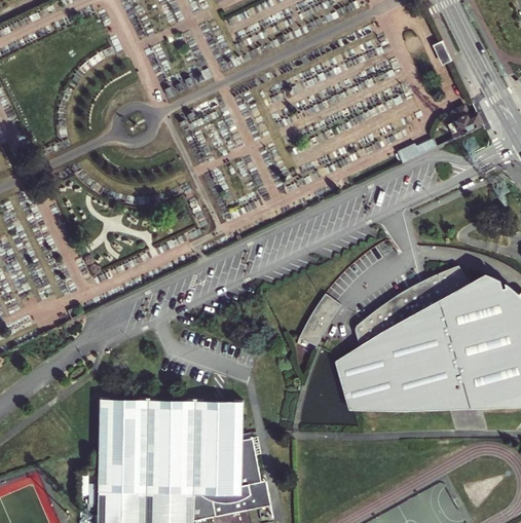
[(451,64),(441,43),(433,47),(443,68),(451,64)]
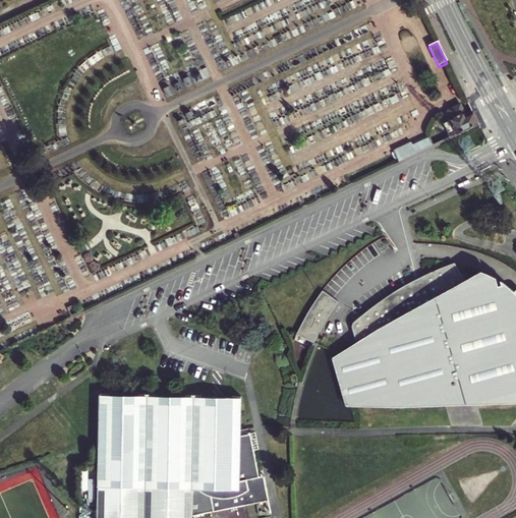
[(448,139),(476,126),(471,115),(463,119),(458,108),(445,114),(449,121),(441,124),(448,139)]
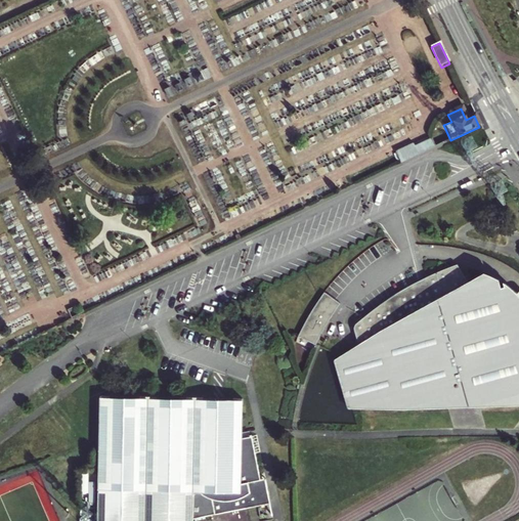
[(430,139),(413,147),(417,157),(435,148),(430,139)]
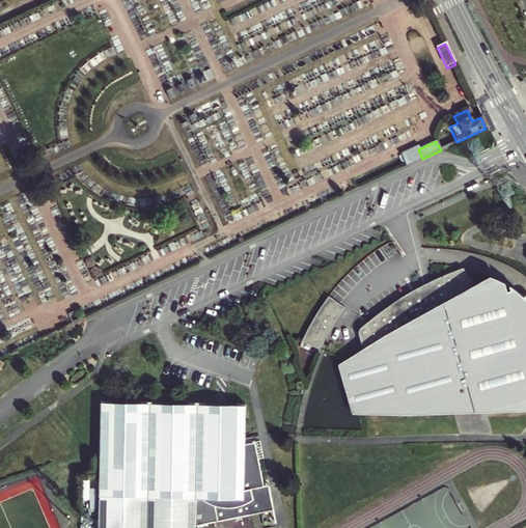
[(415,313),(333,367),(347,416),(426,415),(522,409),(525,405),(525,307),(518,296),(501,283),(483,278),(415,313)]
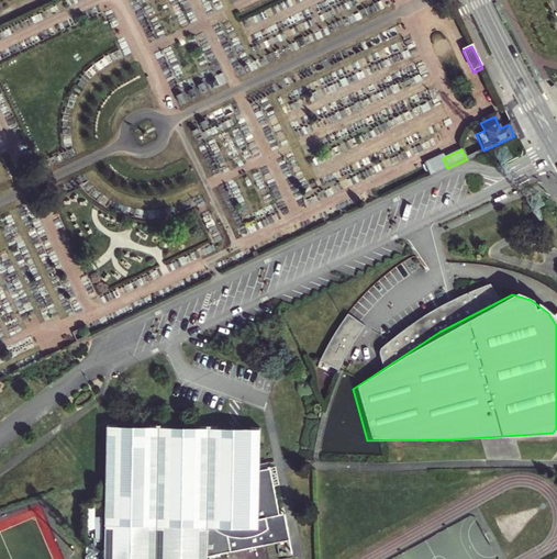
[(345,355),(364,326),(346,315),(326,345),(319,361),(337,370),(345,355)]
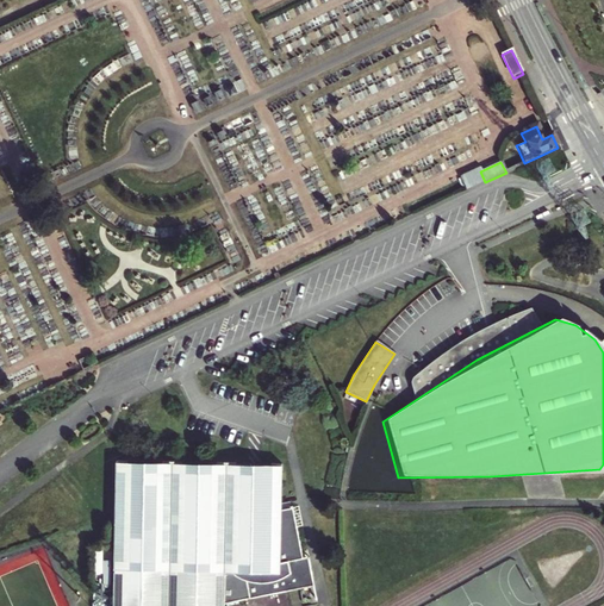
[(305,570),(303,558),(294,528),(302,526),(296,506),(292,507),(292,506),(290,506),(290,507),(278,511),(279,475),(281,475),(281,464),(271,464),(271,467),(235,466),(235,463),(216,463),(216,464),(180,464),(180,462),(161,462),(161,463),(125,463),(125,461),(116,461),(112,605),(224,605),(316,585),(311,568),(305,570)]
